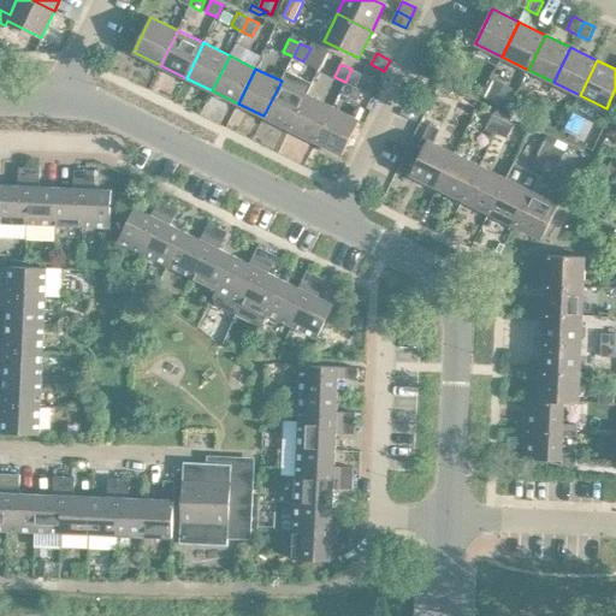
[(351,69),(345,82),(356,87),(362,73),(351,69)]
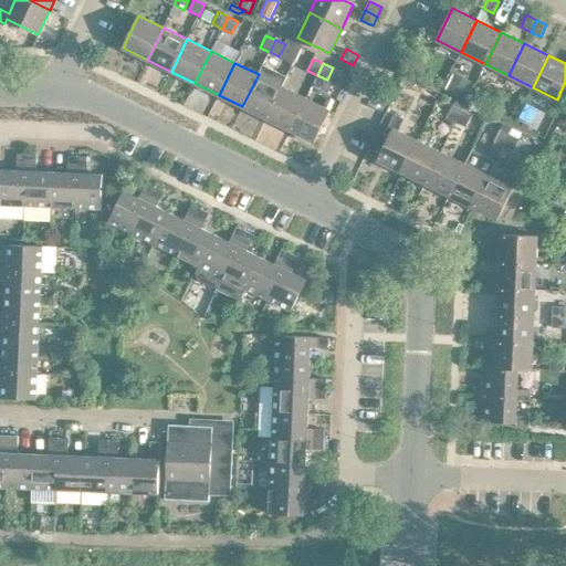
[(263,64),(259,74),(282,86),(287,76),(263,64)]
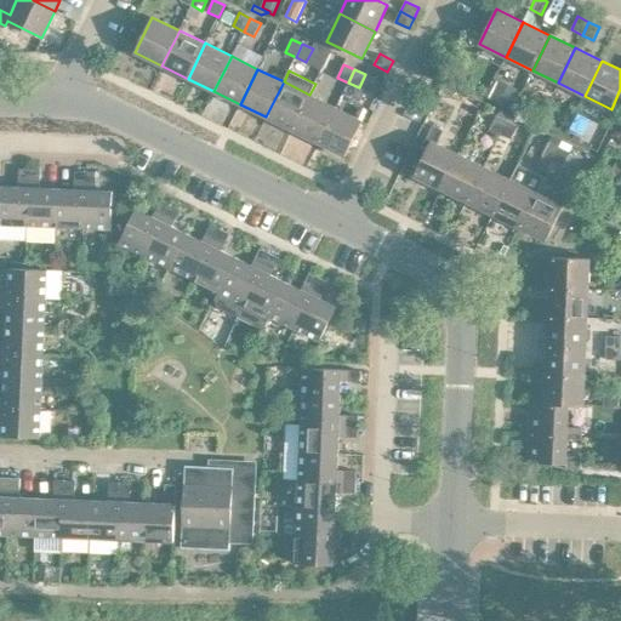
[(500,80),(490,98),(508,107),(518,89),(500,80)]
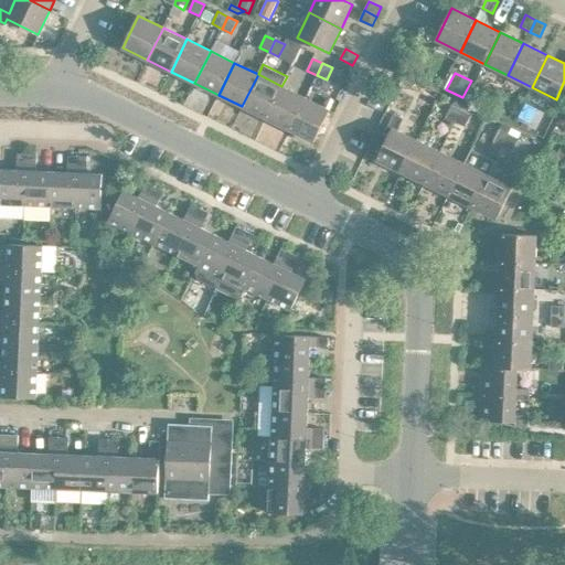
[(242,106),(266,118),(281,86),(258,74),(242,106)]
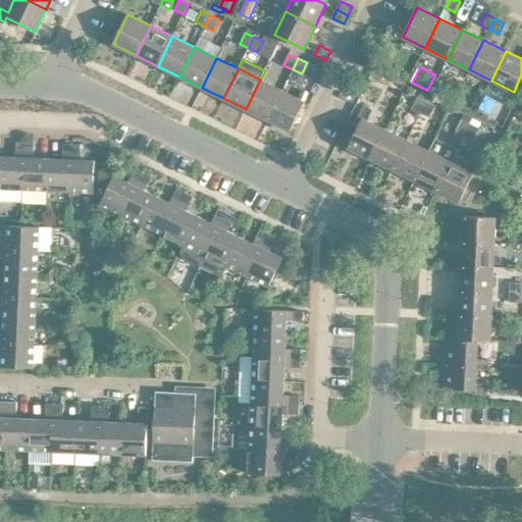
[(246,109),(267,119),(282,91),(260,80),(246,109)]
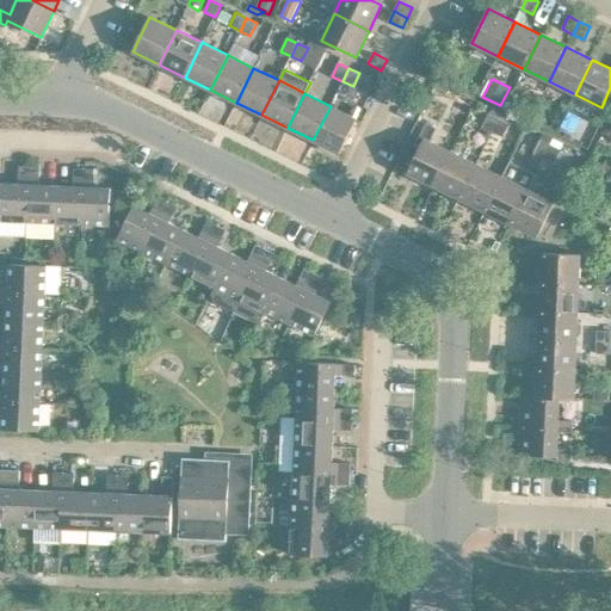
[(331,106),(313,140),(340,153),(357,119),(331,106)]
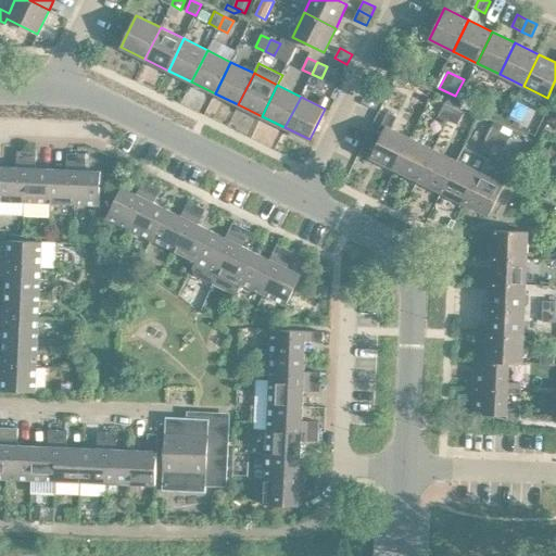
[(439,115),(449,119),(454,108),(444,103),(439,115)]
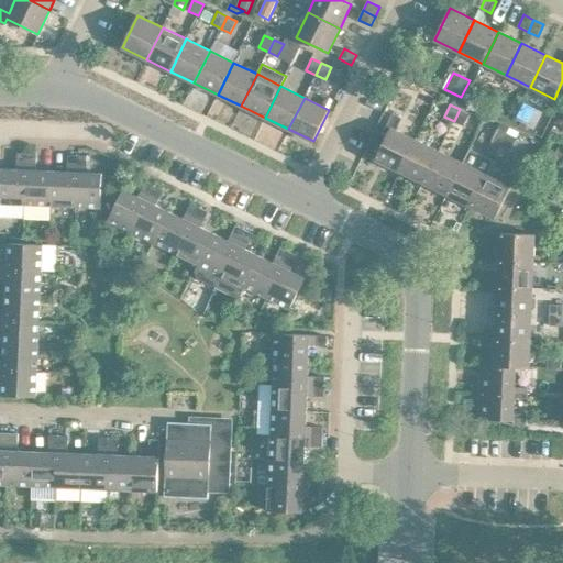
[(460,109),(454,121),(463,127),(470,114),(460,109)]
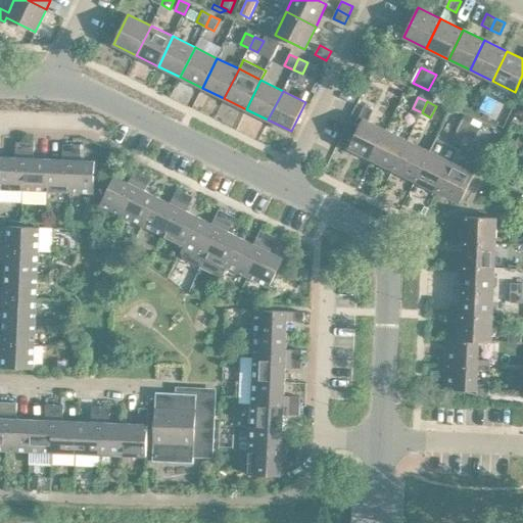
[(348,148),(372,159),(386,130),(368,121),(374,109),(365,105),(359,116),(363,119),(348,148)]
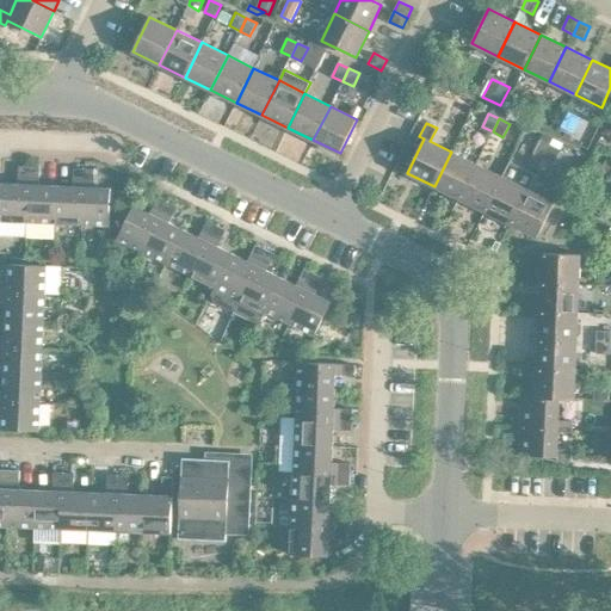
[(534,152),(544,158),(550,144),(539,139),(534,152)]
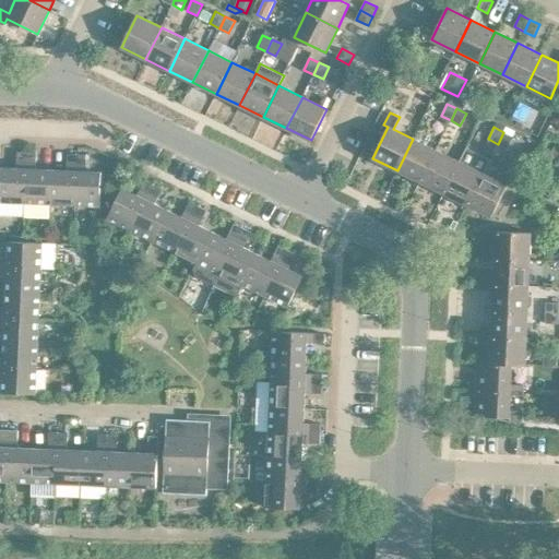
[(503,132),(498,144),(507,149),(513,137),(503,132)]
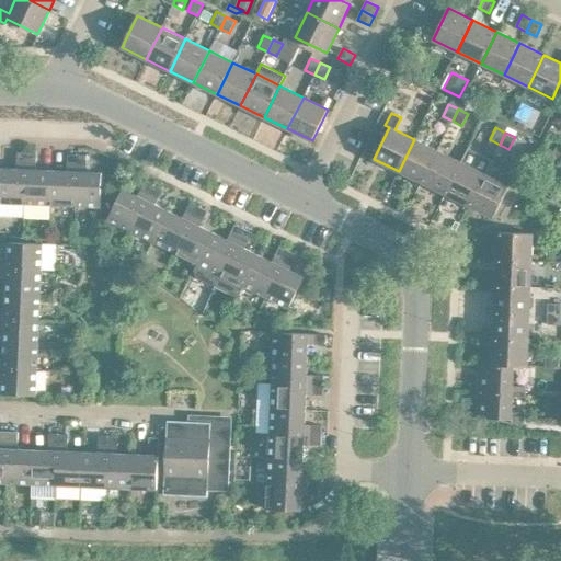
[(399,171),(422,182),(437,150),(414,139),(399,171)]
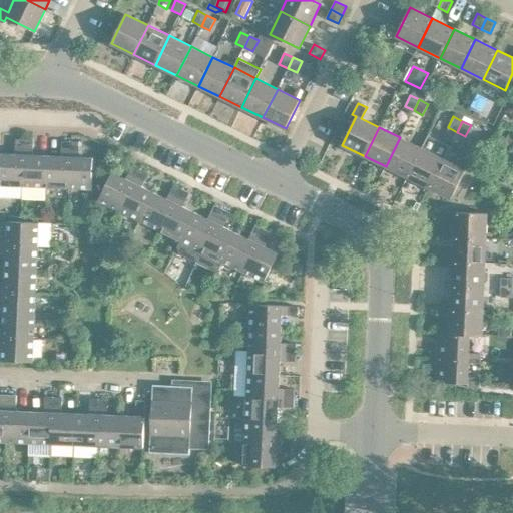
[(448,127),(441,141),(450,146),(457,132),(448,127)]
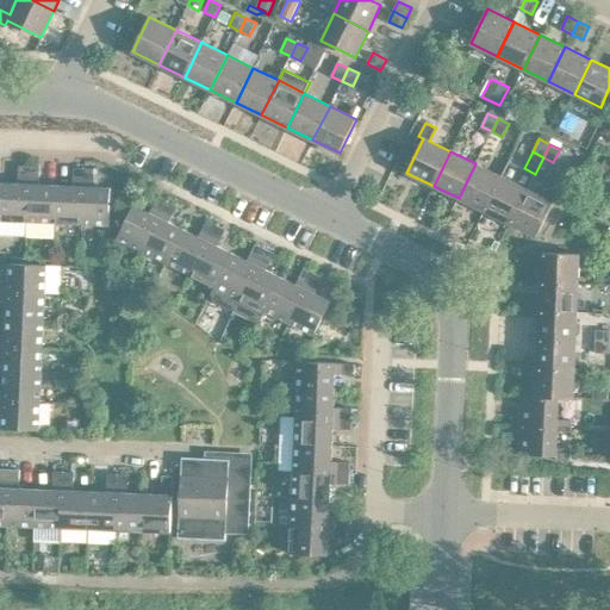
[(459,198),(485,211),(502,176),(475,163),(459,198)]
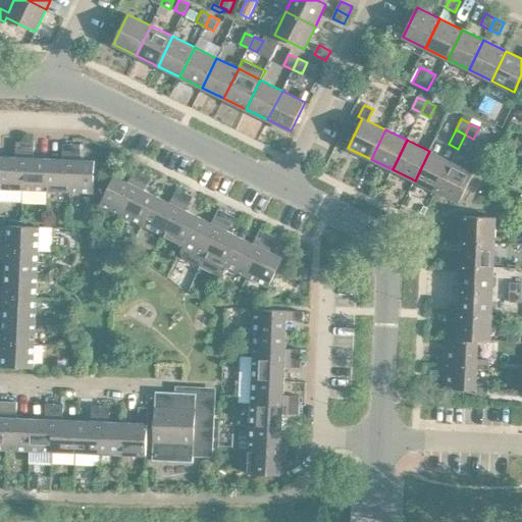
[(0,170),(0,188),(23,190),(25,142),(16,142),(15,157),(1,157),(0,170)]
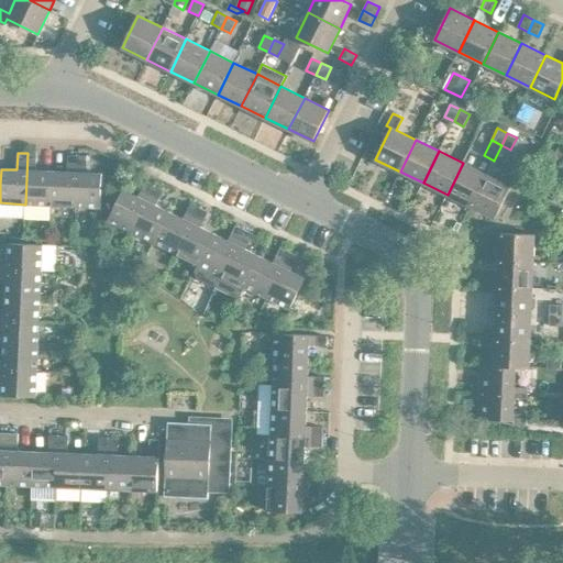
[(25,205),(51,206),(52,172),(36,170),(37,154),(28,153),(25,205)]
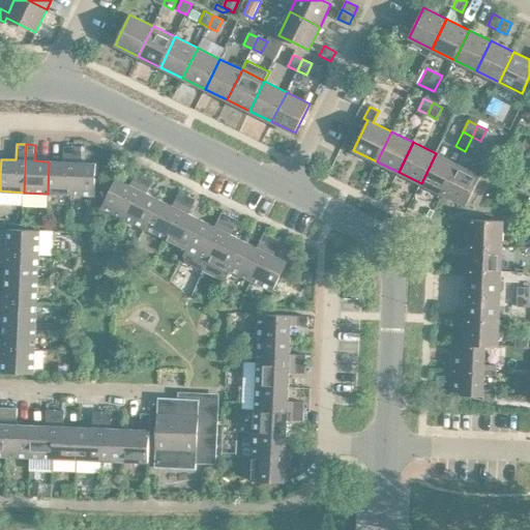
[(48,194),(70,195),(72,146),(64,146),(63,162),(49,162),(48,194)]
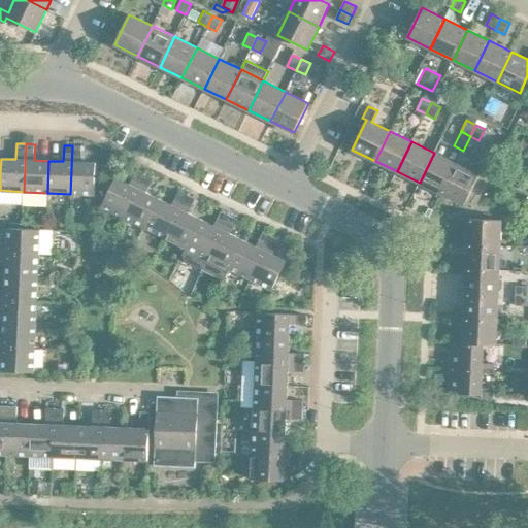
[(72,145),(70,194),(95,195),(96,162),(86,162),(86,152),(81,152),(81,145),(72,145)]
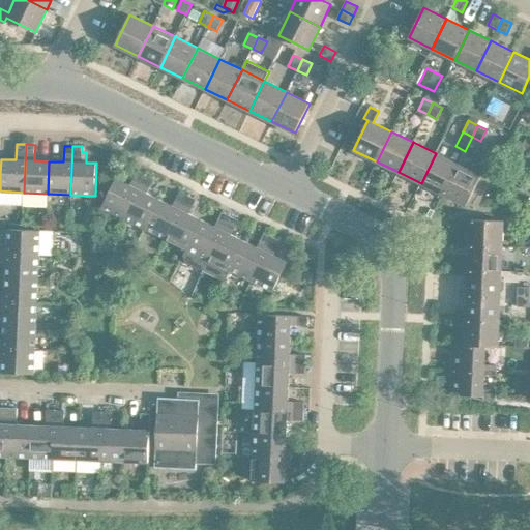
[(421,183),(443,194),(458,164),(436,153),(421,183)]
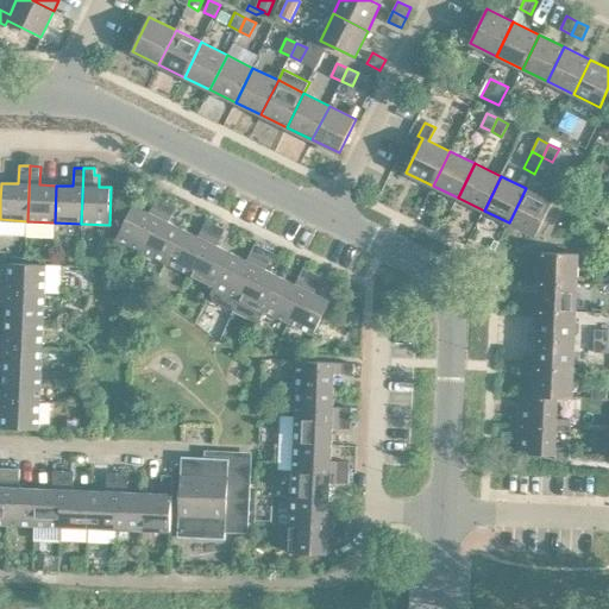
[(526,188),(509,223),(537,237),(553,201),(526,188)]
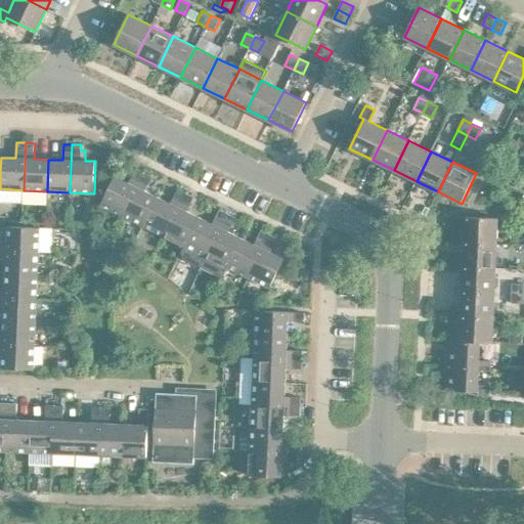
[(100,205),(123,215),(144,173),(136,169),(129,183),(116,176),(100,205)]
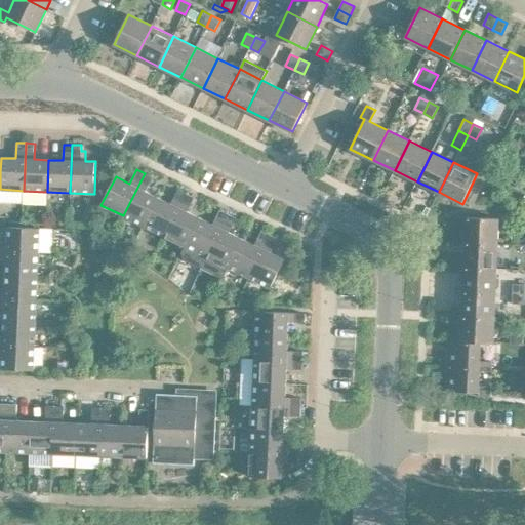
[(123,215),(144,226),(158,197),(146,191),(152,177),(145,173),(123,215)]
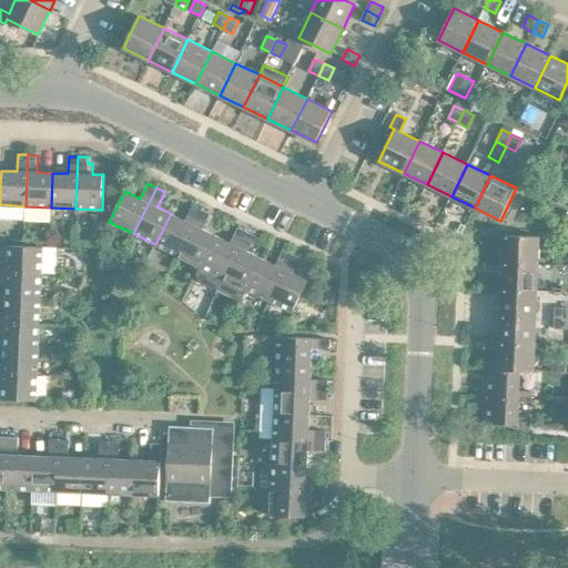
[(155,244),(179,255),(201,210),(192,205),(185,221),(171,213),(155,244)]
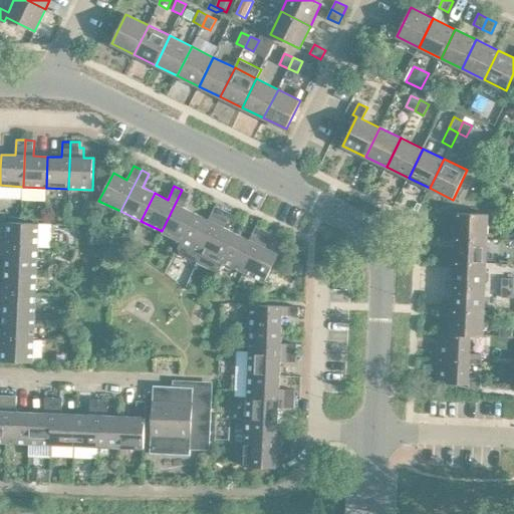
[(162,231),(181,241),(182,241),(196,213),(183,207),(190,194),(182,190),(162,231)]
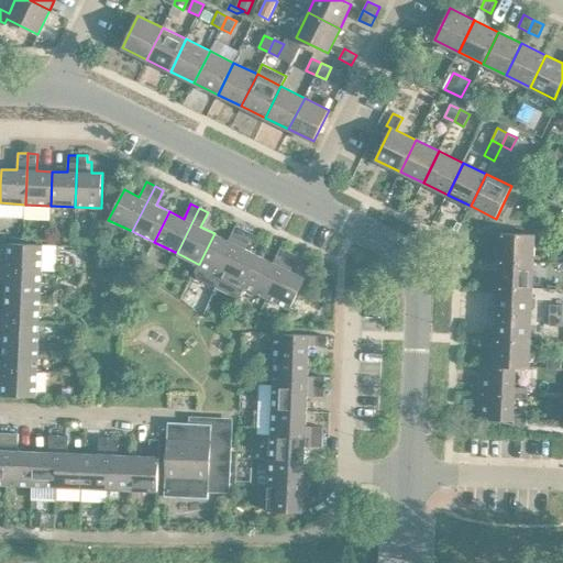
[(198,278),(216,287),(244,230),(235,225),(229,241),(214,233),(199,264),(198,264),(195,271),(198,278)]
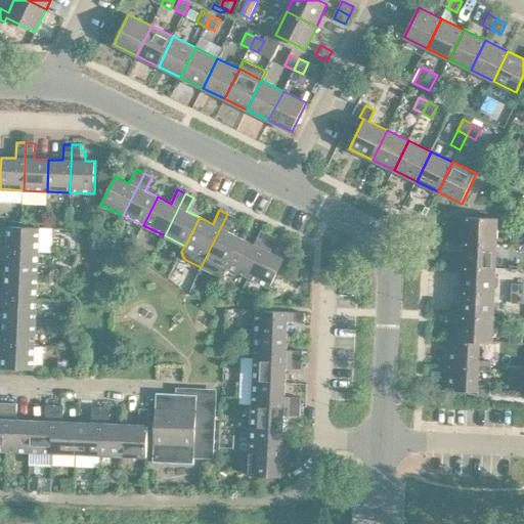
[(225,273),(228,267),(227,267),(242,238),(228,231),(235,218),(227,214),(201,267),(217,275),(225,273)]
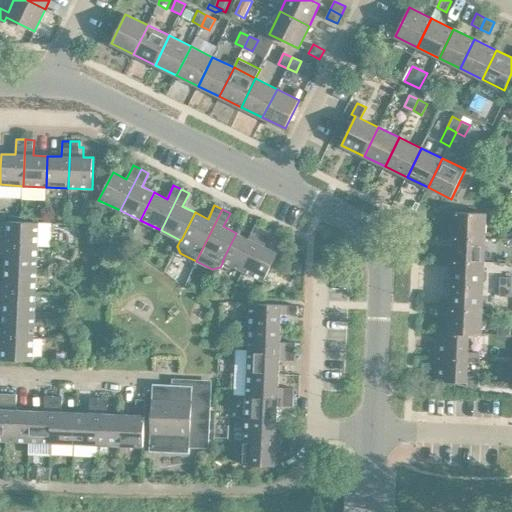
[(454,211),(453,236),(485,238),(486,213),(454,211)]
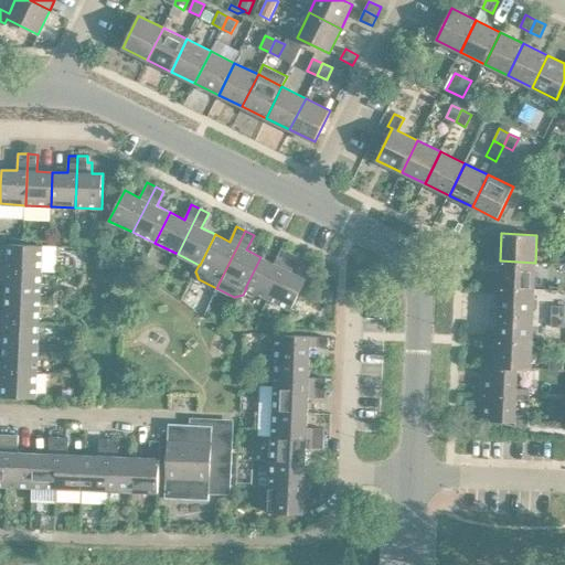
[(0,259),(0,269),(42,272),(43,245),(8,244),(8,260),(0,259)]
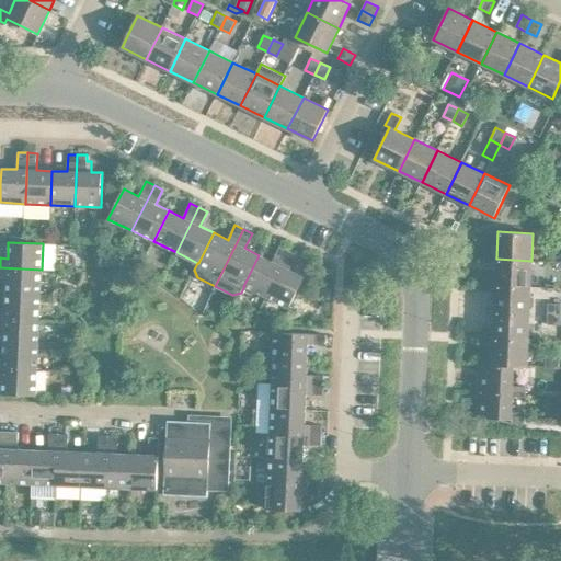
[(243,286),(244,286),(265,297),(288,251),(279,247),(273,262),(259,255),(243,286)]
